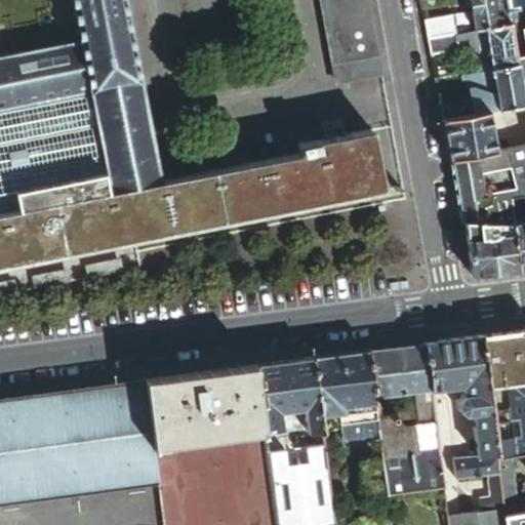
[(69,0),(78,41),(0,55),(0,261),(382,186),(370,126),(275,145),(277,155),(158,178),(122,0),(69,0)]
